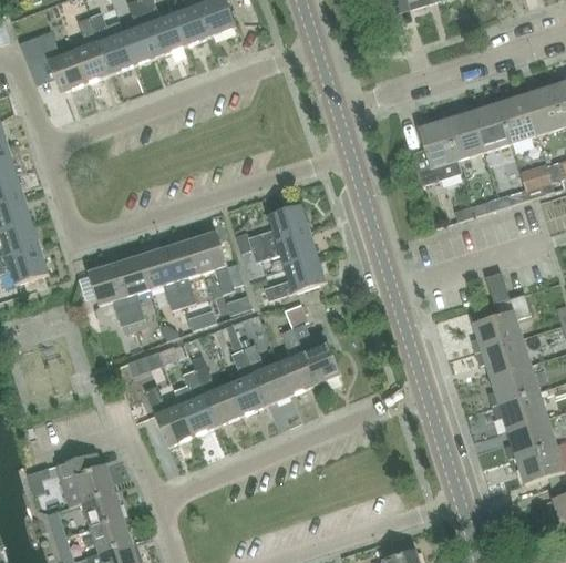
[(135,27),(122,32),(134,64),(160,54),(140,0),(133,0),(126,2),(135,27)]
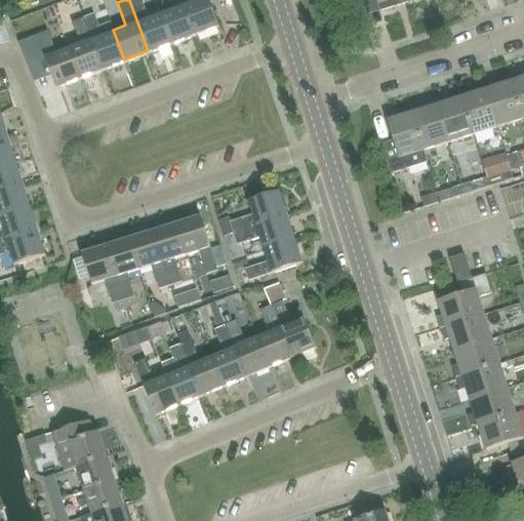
[(171,42),(160,12),(148,16),(142,0),(129,0),(148,50),(171,42)]
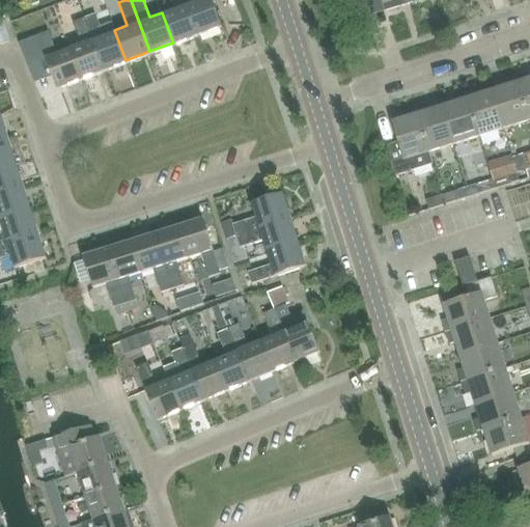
[(197,33),(184,0),(170,0),(173,8),(162,12),(173,43),(197,33)]
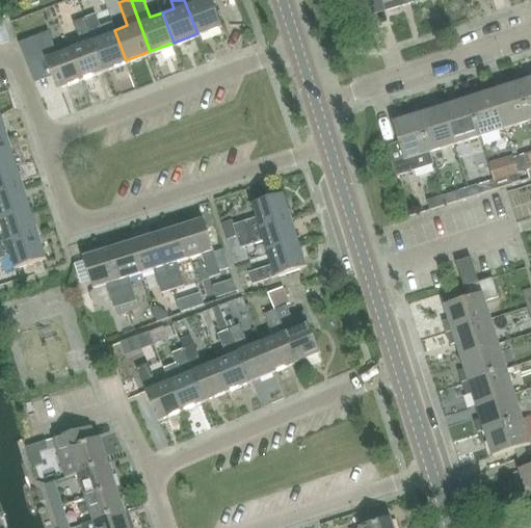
[(184,0),(197,33),(220,25),(211,0),(184,0)]
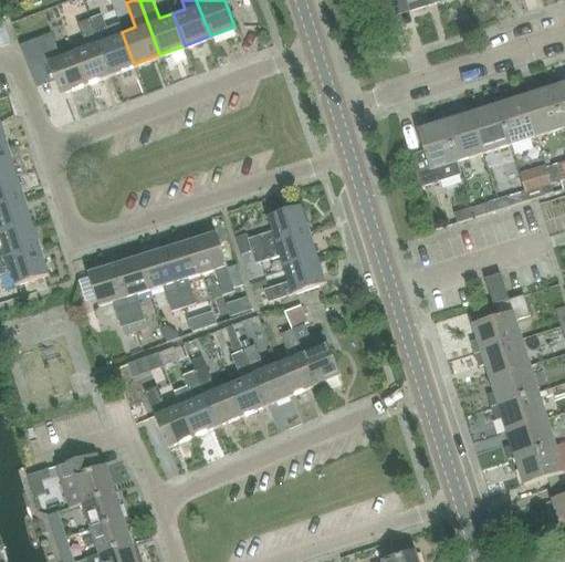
[(406,0),(409,9),(436,0),(406,0)]
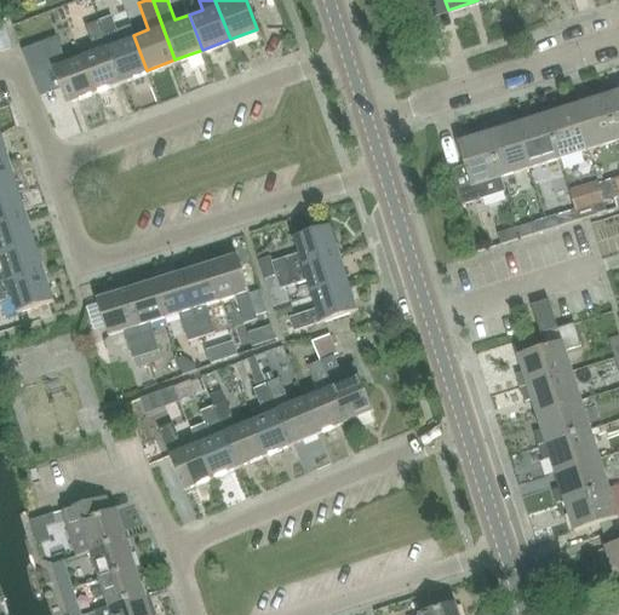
[(147,70),(133,35),(120,40),(109,13),(97,18),(120,80),(147,70)]
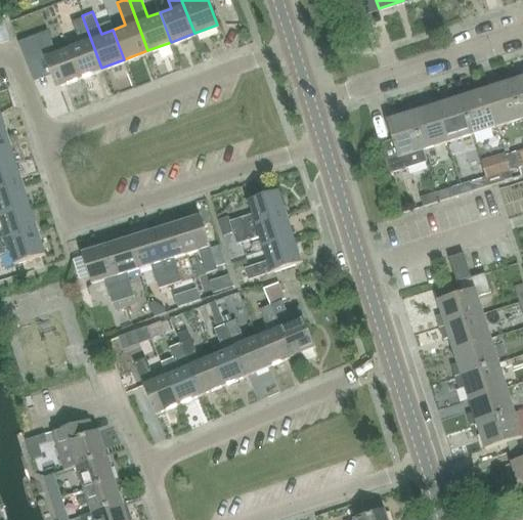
[(1,15),(0,15),(0,39),(8,37),(1,15)]
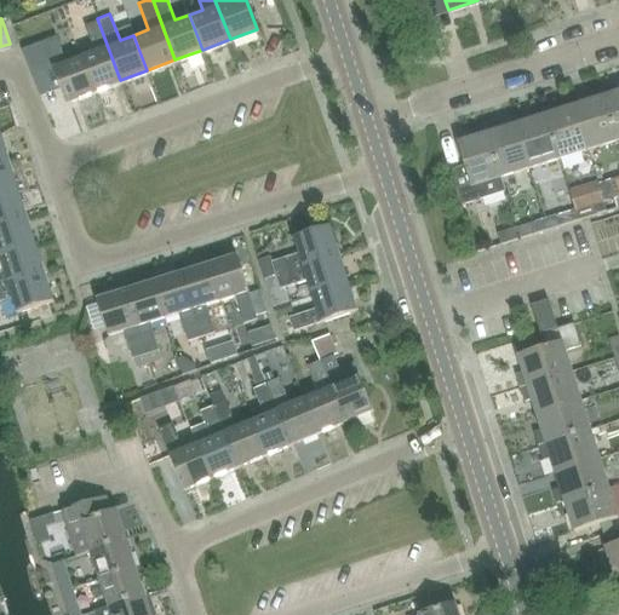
[(120,80),(97,18),(84,23),(95,50),(79,55),(92,91),(120,80)]
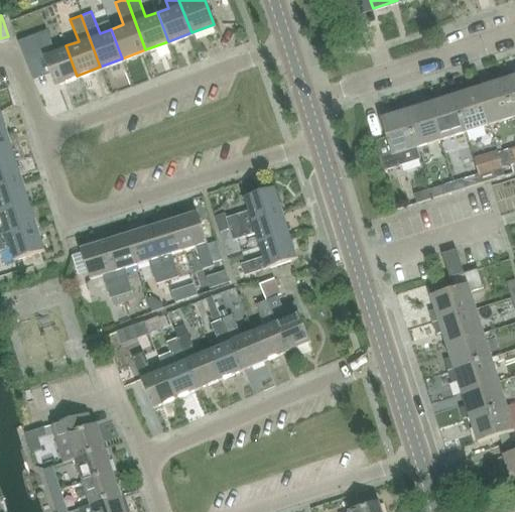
[(53,85),(77,76),(66,45),(55,49),(46,27),(35,32),(43,54),(42,54),(53,85)]
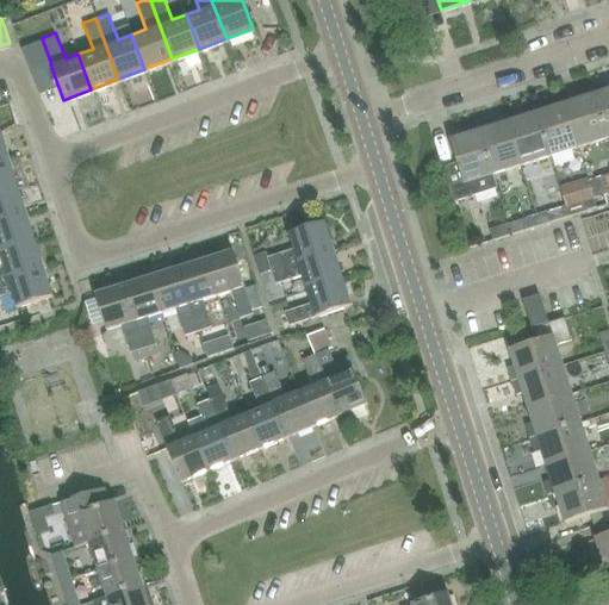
[(608,133),(608,87),(606,88),(603,81),(590,85),(607,135),(608,133)]
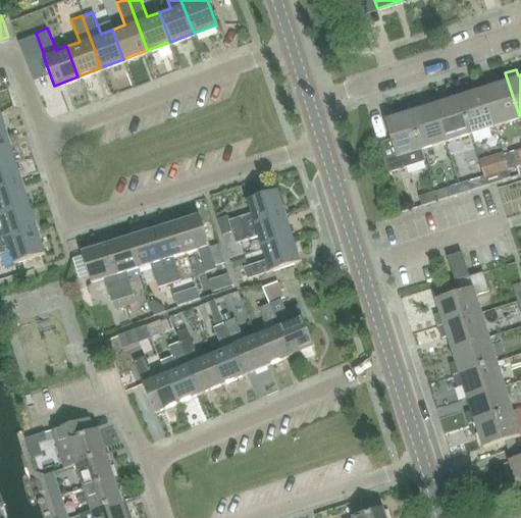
[(497,83),(482,88),(495,123),(519,115),(505,72),(495,76),(497,83)]
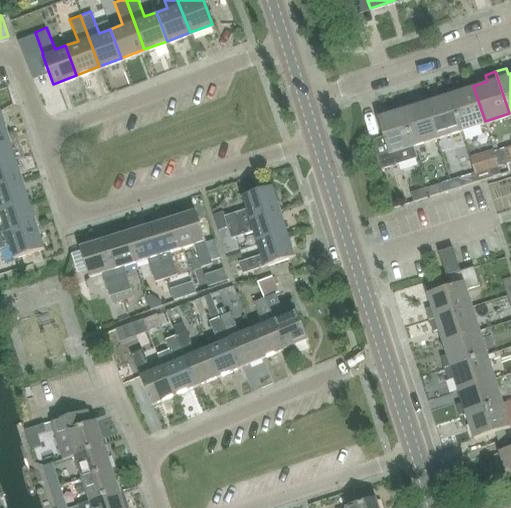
[(485,121),(473,86),(460,90),(458,83),(447,87),(461,129),(485,121)]
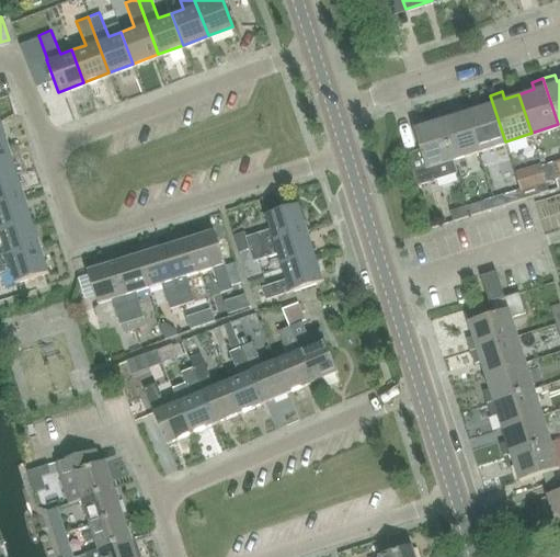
[(466,111),(479,150),(505,141),(490,95),(478,100),(480,106),(466,111)]
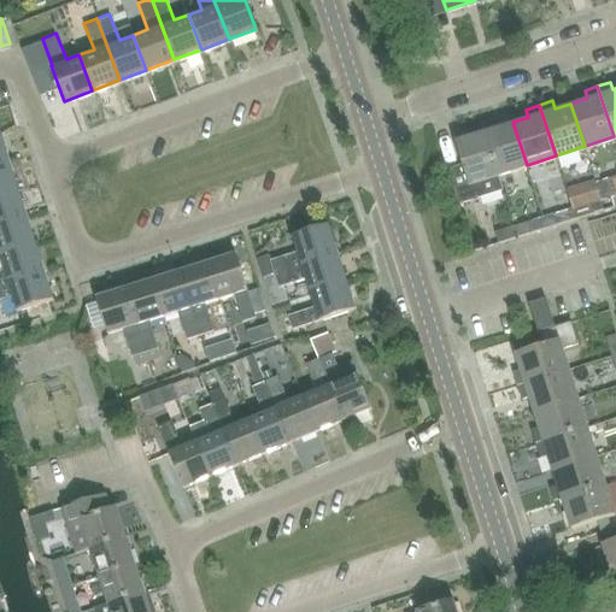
[(496,118),(481,123),(498,174),(527,165),(512,122),(498,127),(496,118)]
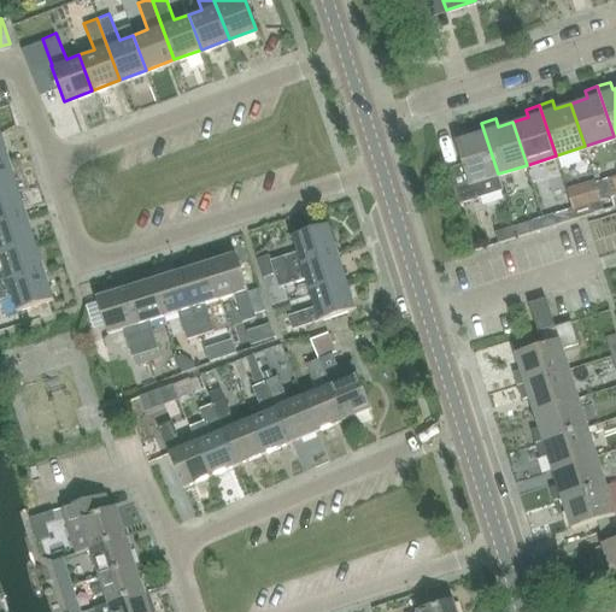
[(500,181),(498,174),(481,123),(468,128),(471,135),(455,141),(462,165),(447,170),(456,195),(500,181)]
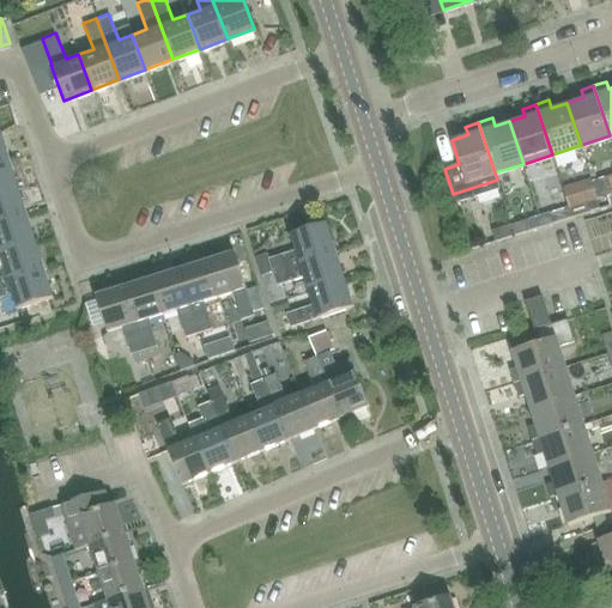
[(0,188),(16,183),(7,156),(0,158),(0,188)]
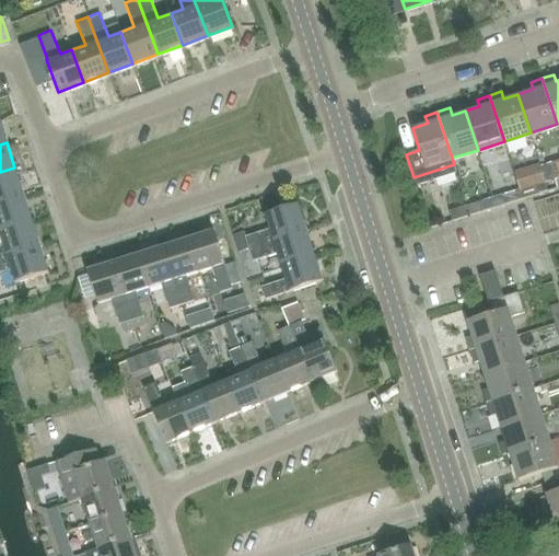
[(0,200),(22,193),(14,168),(0,172),(0,200)]
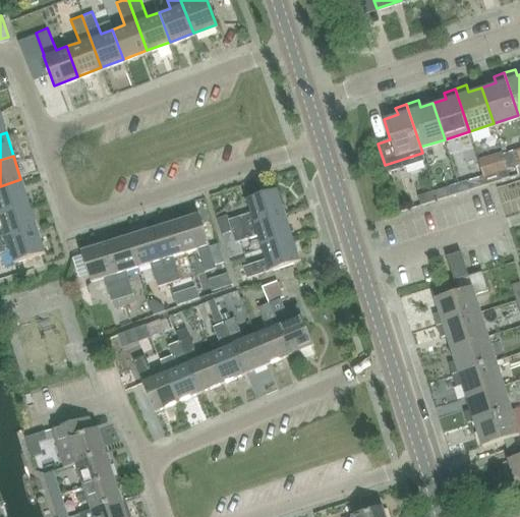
[(495,166),(481,170),(484,179),(498,175),(495,166)]
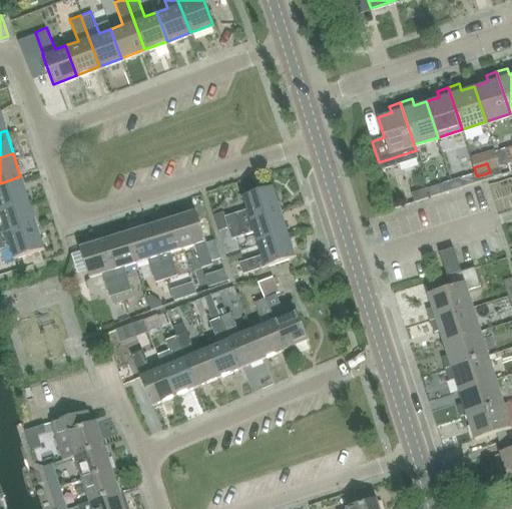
[(477,176),(474,167),(456,172),(459,181),(477,176)]
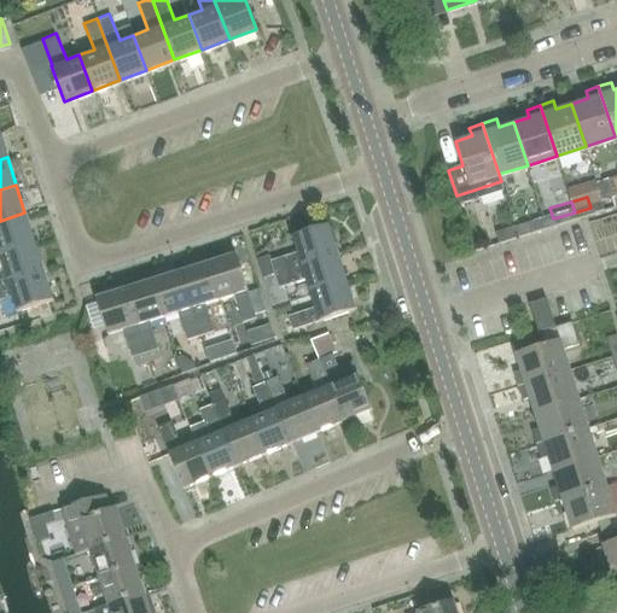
[(0,251),(34,240),(24,212),(0,221),(0,251)]
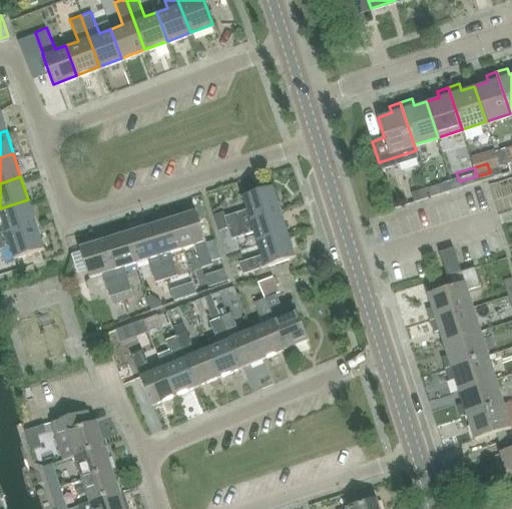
[(439,177),(426,181),(428,190),(441,186),(439,177)]
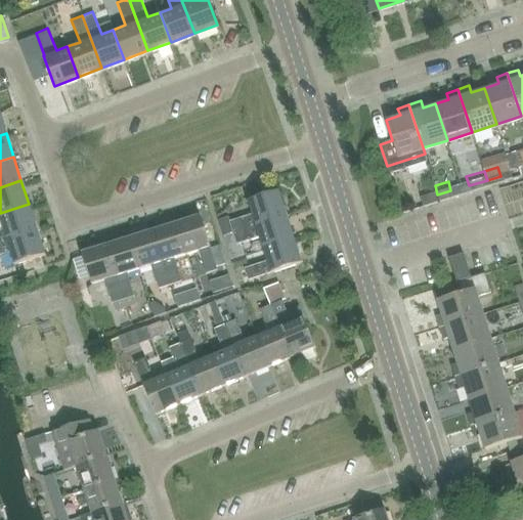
[(437,195),(435,185),(417,191),(420,201),(437,195)]
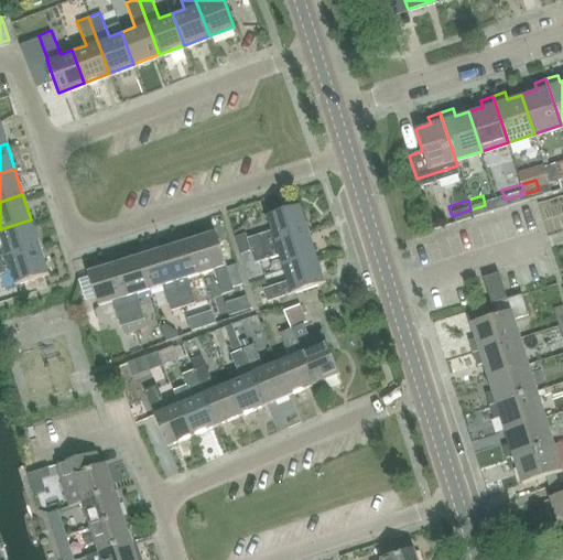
[(239,251),(249,248),(306,228),(299,203),(267,214),(271,227),(246,236),(244,230),(234,234),(239,251)]
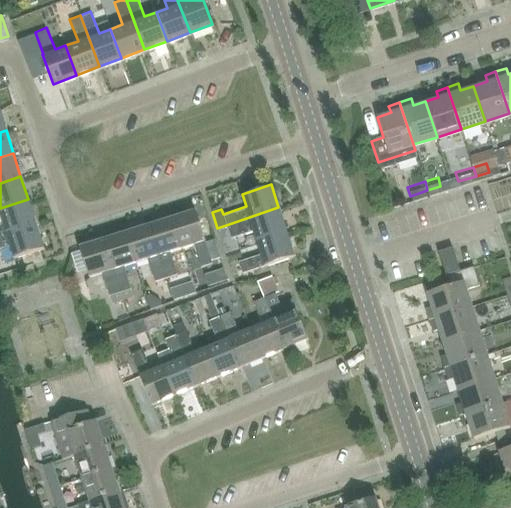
[(0,234),(35,223),(28,199),(0,208),(0,213),(2,220),(0,221),(0,234)]
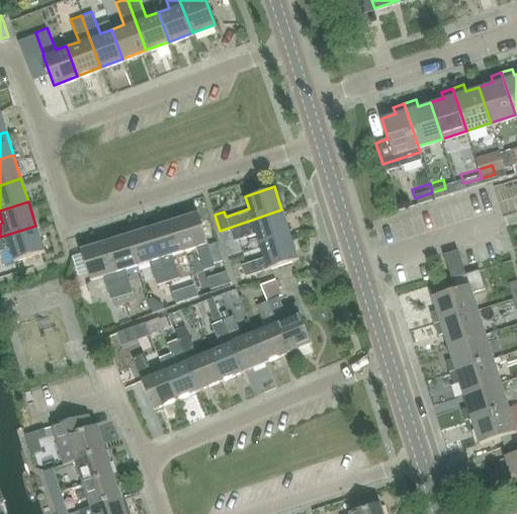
[(281,209),(229,228),(233,239),(256,232),(260,243),(289,234),(281,209)]
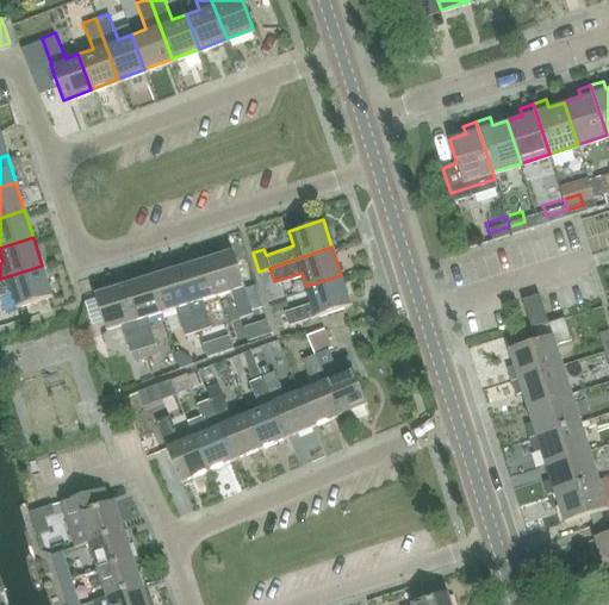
[(205,257),(216,292),(229,288),(237,315),(252,311),(243,284),(232,248),(205,257)]
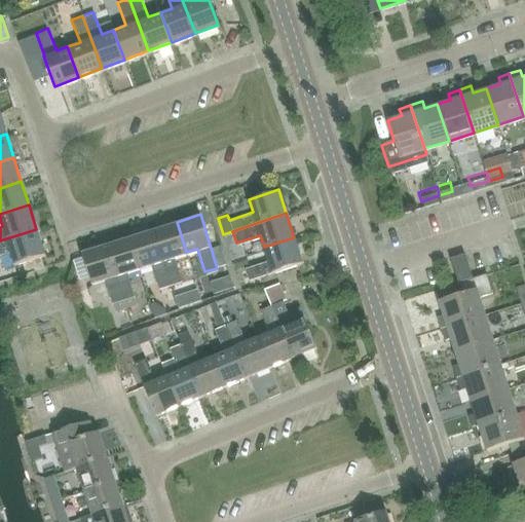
[(174,256),(186,252),(177,222),(153,229),(170,283),(181,280),(174,256)]
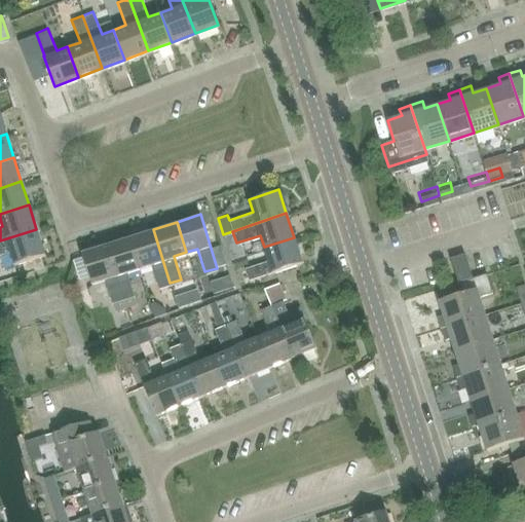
[(129,236),(139,267),(151,263),(158,287),(170,283),(153,229),(144,231),(143,229),(141,227),(133,230),(130,233),(132,235),(129,236)]
